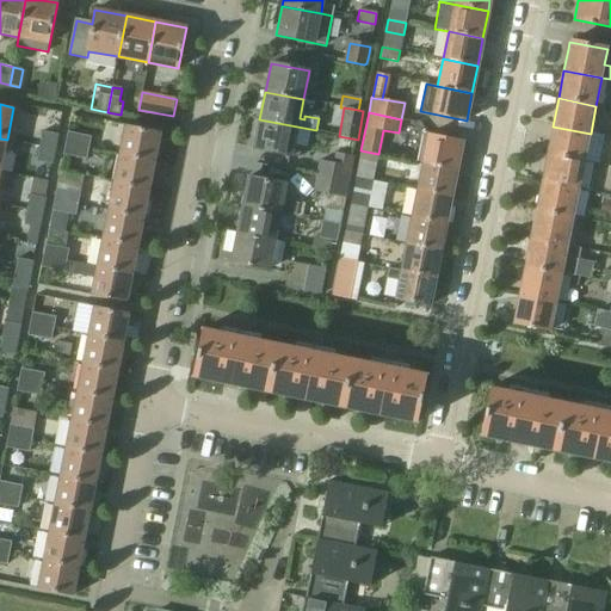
[(294,146),(297,127),(259,119),(253,148),(298,158),(301,147),(294,146)]
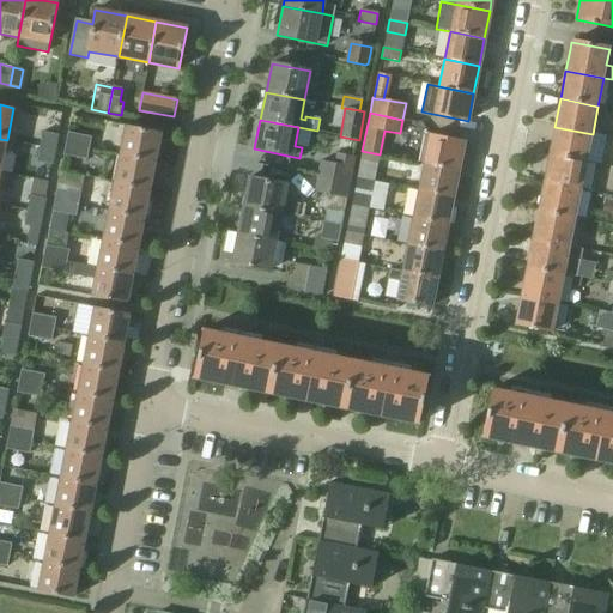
[(121,153),(157,161),(162,132),(127,125),(121,153)]
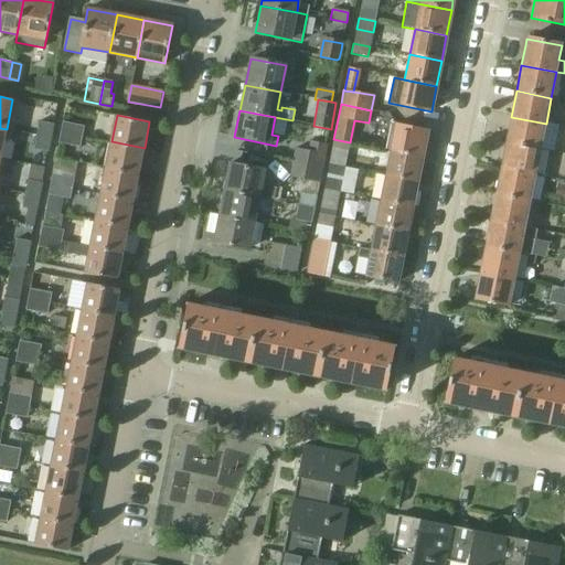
[(505,142),(541,149),(546,124),(511,117),(505,142)]
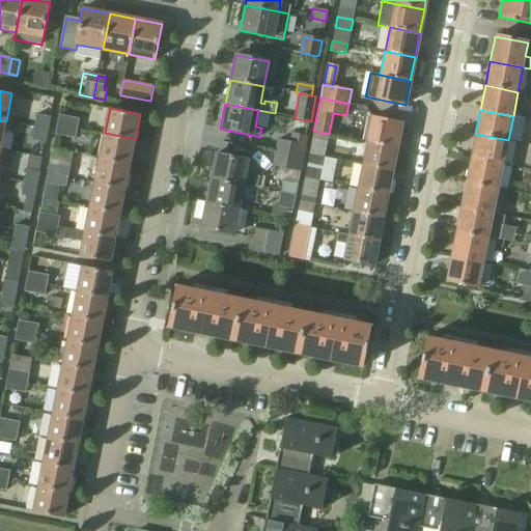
[(34,128),(48,131),(51,117),(36,115),(34,128)]
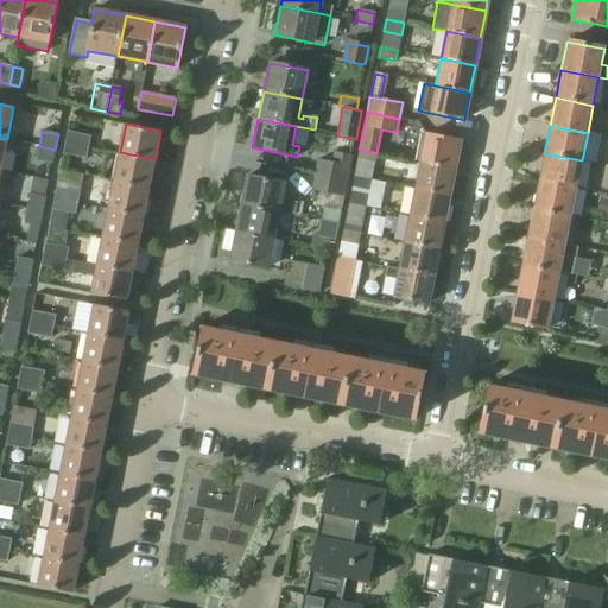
[(65,143),(88,147),(90,137),(68,132),(65,143)]
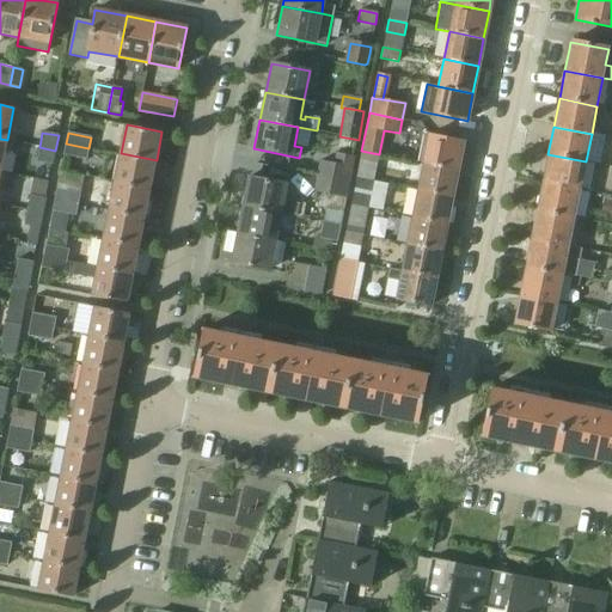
[(423,163),(457,170),(463,142),(428,135),(423,163)]
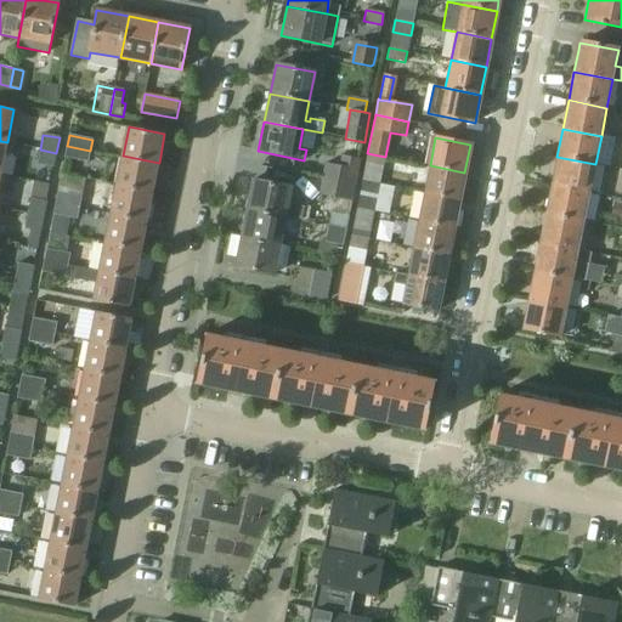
[(88,162),(90,151),(67,146),(64,158),(88,162)]
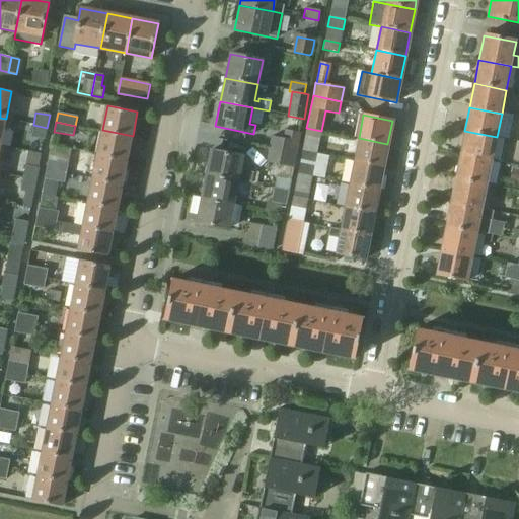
[(45,140),(47,128),(33,125),(31,138),(45,140)]
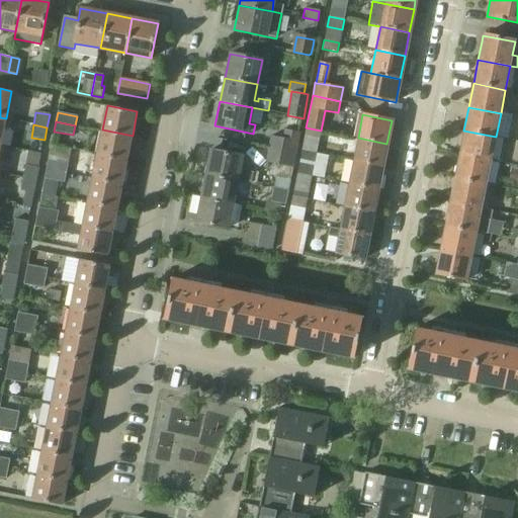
[(306,127),(301,151),(317,154),(321,131),(306,127)]
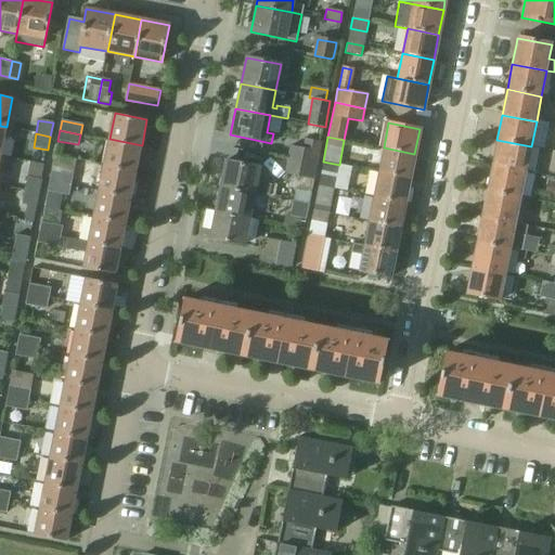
[(104,165),(137,171),(142,145),(110,139),(104,165)]
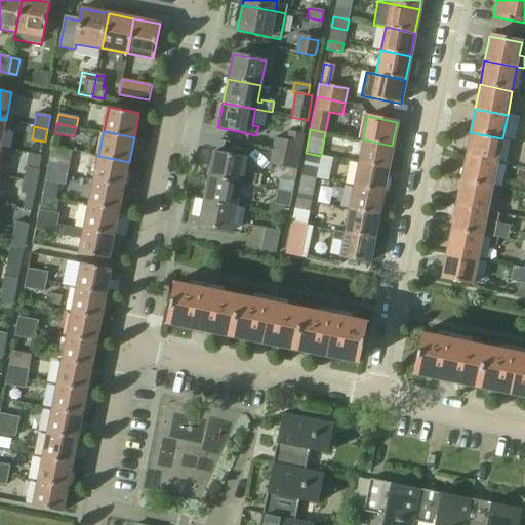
[(272,151),(299,157),(304,134),(288,132),(286,139),(274,137),(272,151)]
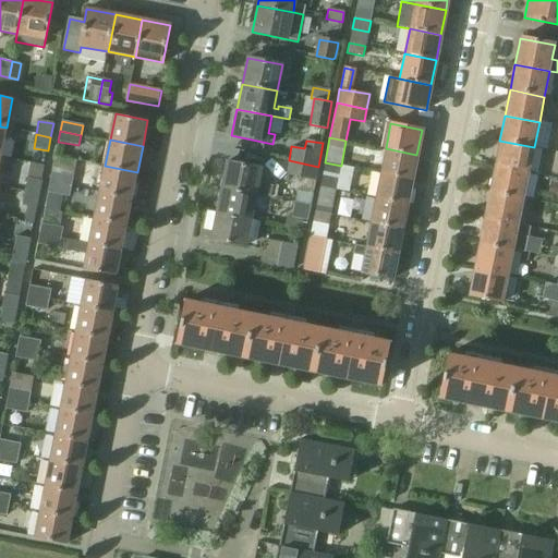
[(534,147),(499,141),(495,167),(529,173),(534,147)]
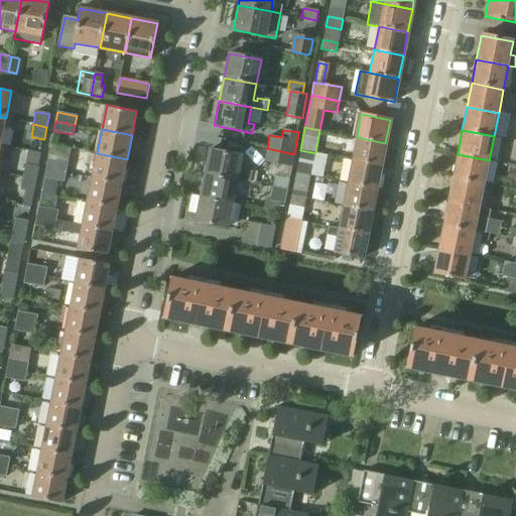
[(352,160),(381,166),(385,143),(357,137),(352,160)]
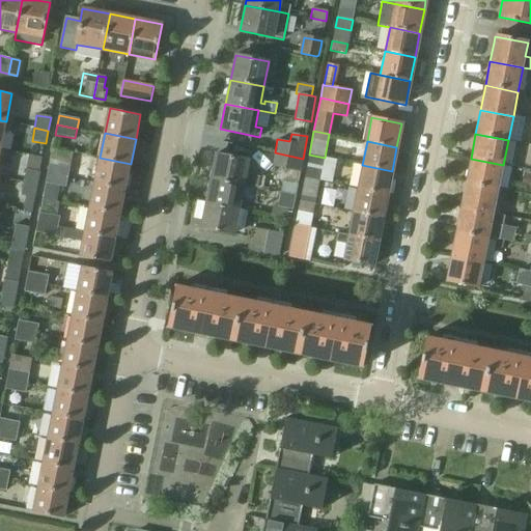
[(301,171),(303,159),(275,152),(272,166),(301,171)]
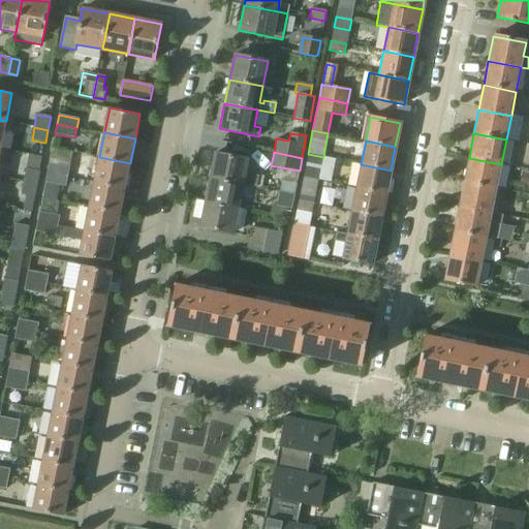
[(210,178),(243,184),(256,187),(258,176),(245,174),(248,160),(215,153),(210,178)]
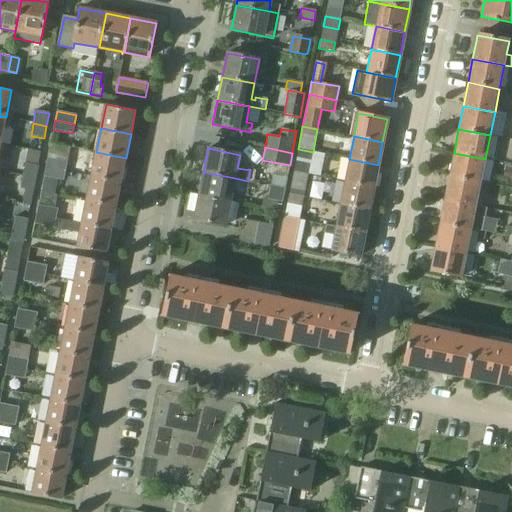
[(298,149),(293,172),(307,174),(308,172),(320,174),(322,164),(310,161),(313,152),(298,149)]
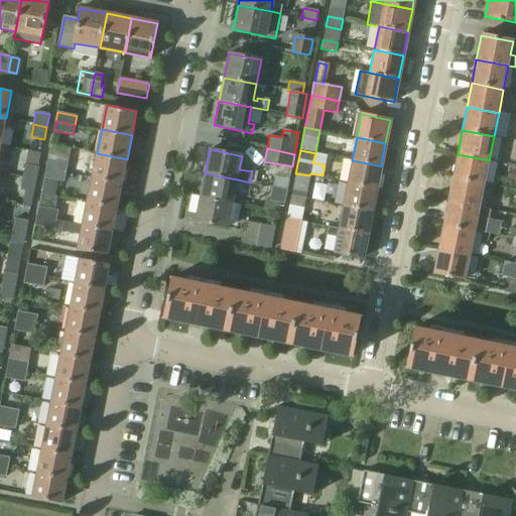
[(93,176),(122,182),(127,159),(97,153),(93,176)]
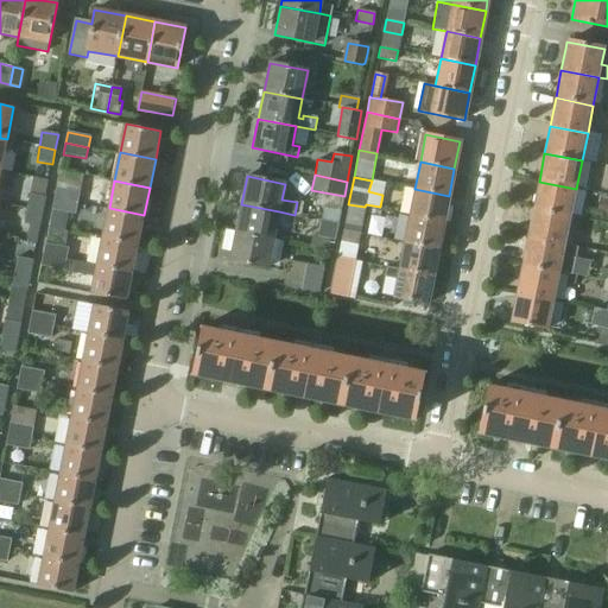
[(570,217),(582,219),(588,191),(576,189),(539,182),(533,209),(570,217)]
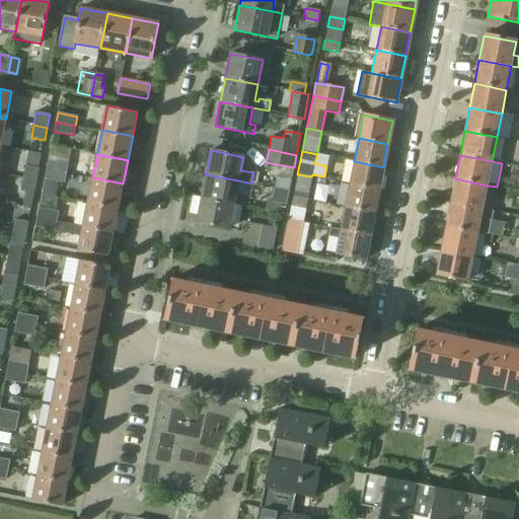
[(46,169),(66,173),(67,164),(48,160),(46,169)]
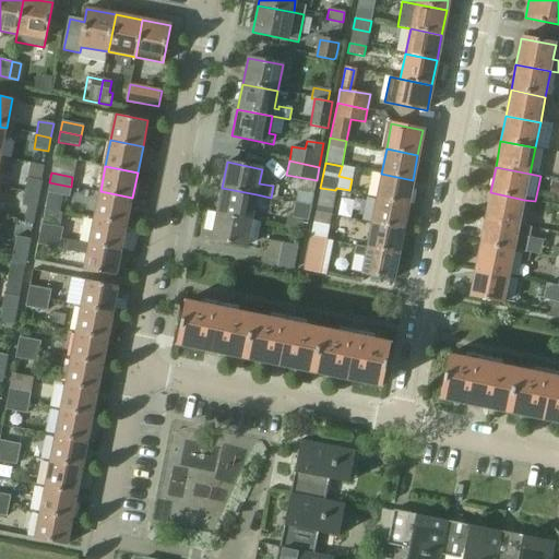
[(377,199),(407,205),(413,180),(381,174),(377,199)]
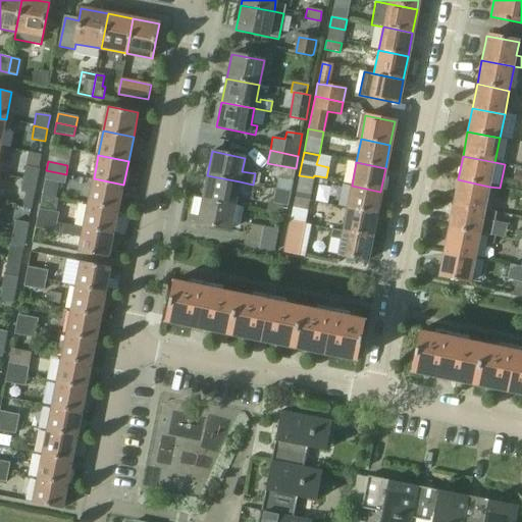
[(23,179),(37,181),(39,169),(25,166),(23,179)]
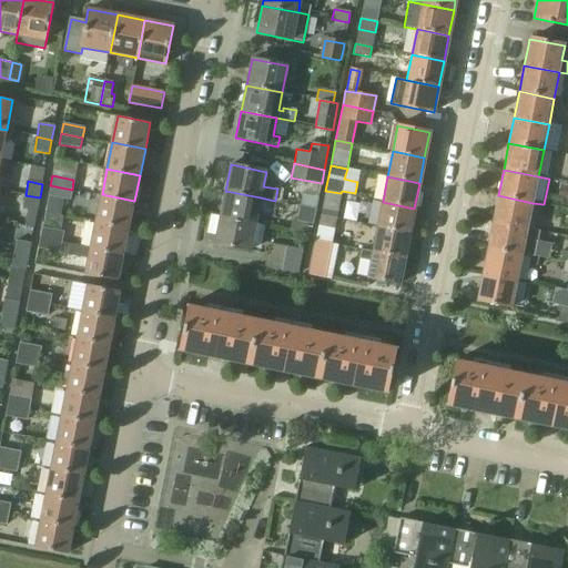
[(70,200),(72,190),(50,185),(49,195),(70,200)]
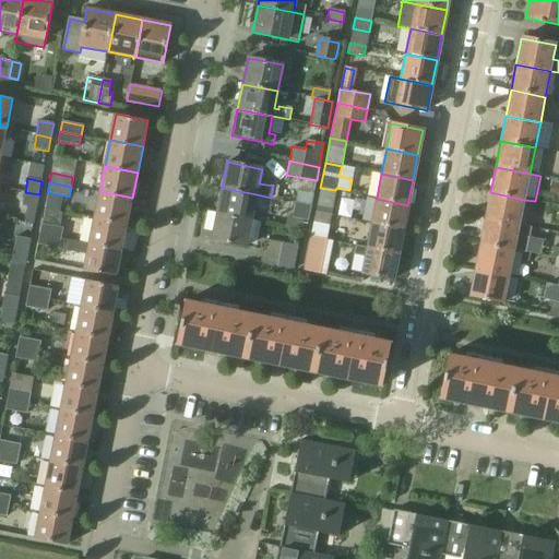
[(257,194),(222,188),(216,214),(251,221),(257,194)]
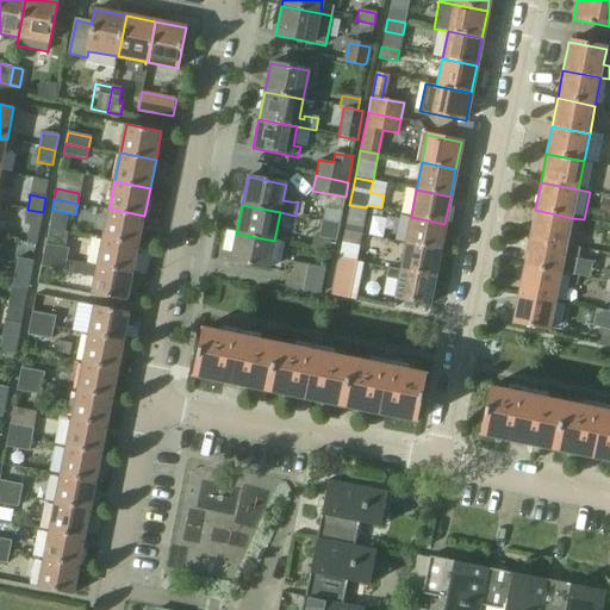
[(349,205),(346,225),(362,229),(366,207),(349,205)]
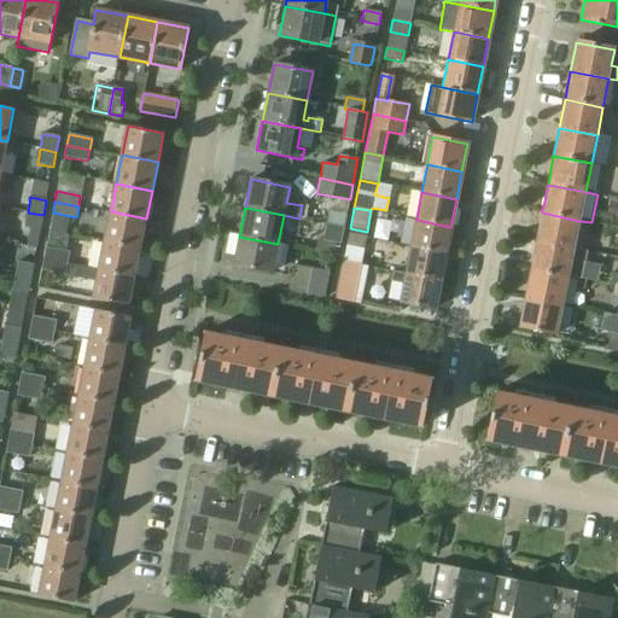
[(105,240),(141,248),(146,219),(111,211),(105,240)]
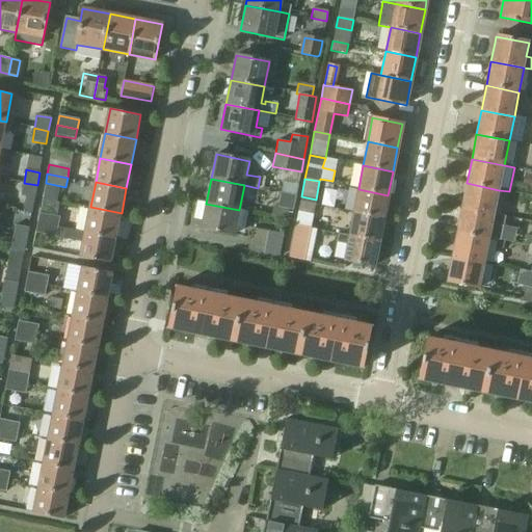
[(284,182),(281,192),(295,195),(298,185),(284,182)]
